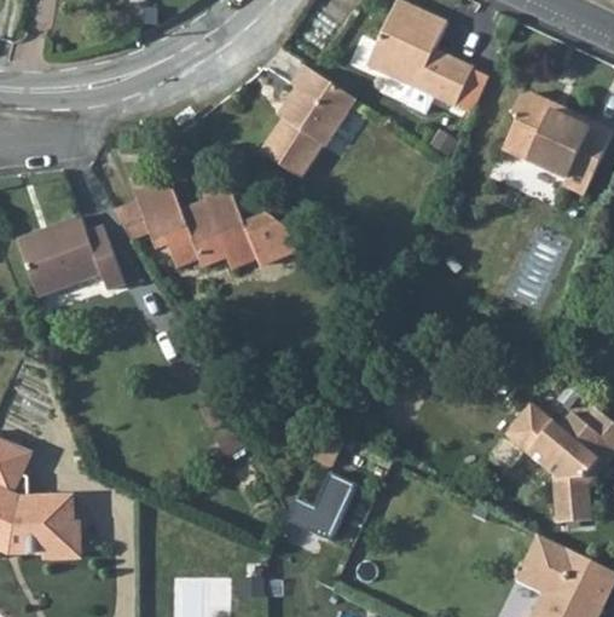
[(430,52),(433,46),(446,19),(404,0),(394,0),(365,64),(453,105),(455,103),(471,67),(473,65),(446,52),(442,58),(430,52)]
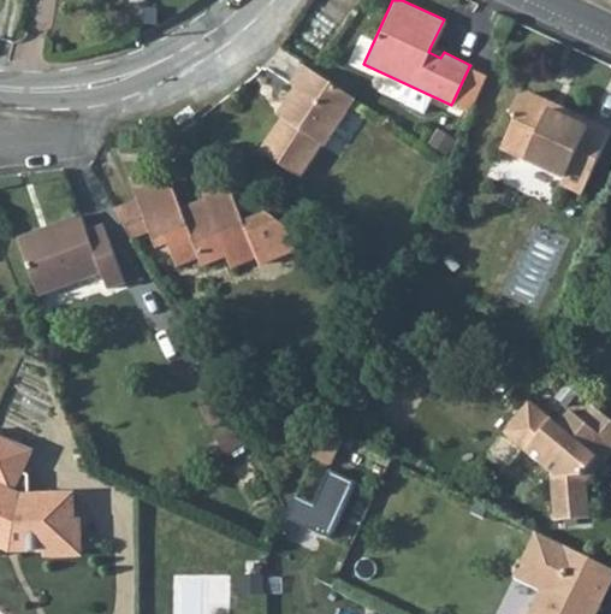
[(444,52),(431,46),(428,52),(440,58),(444,52)]
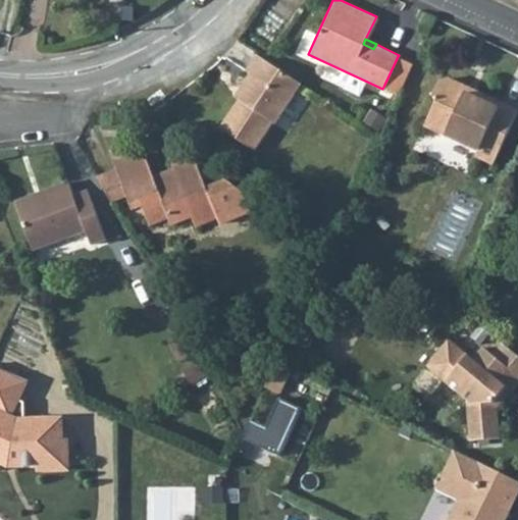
[(244,91),(239,100),(220,126),(255,150),(289,101),(300,83),(256,53),(246,69),(250,72),(240,89),(244,91)]
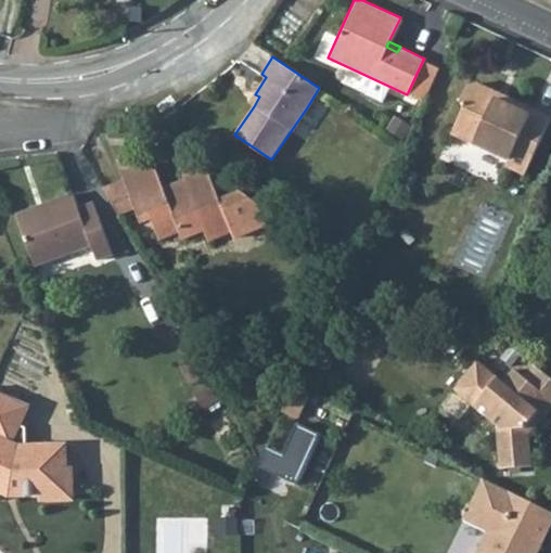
[(423,60),(408,92),(424,100),(438,68),(439,67),(423,60)]
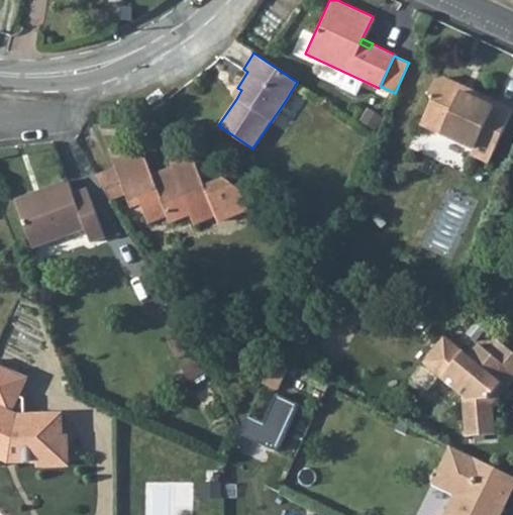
[(429,101),(418,124),(472,147),(469,155),(487,163),(510,109),(492,102),(490,107),(459,94),(456,86),(439,78),(431,80),(425,94),(429,101)]
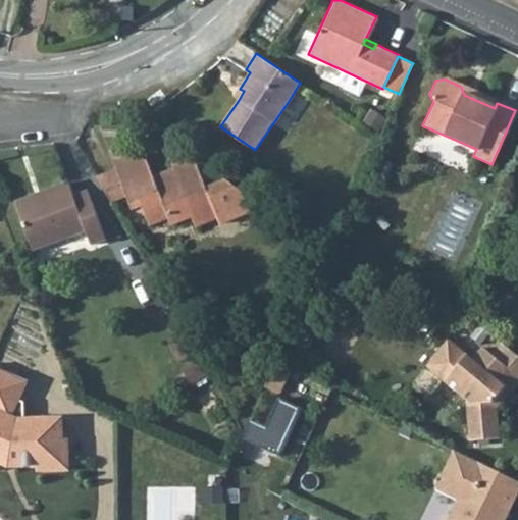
[(289,126),(311,94),(301,87),(278,119),(289,126)]
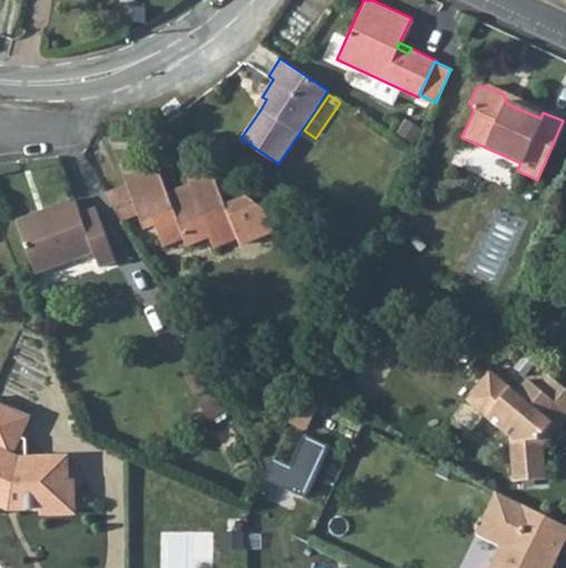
[(262,97),(256,106),(261,109),(266,99),(262,97)]
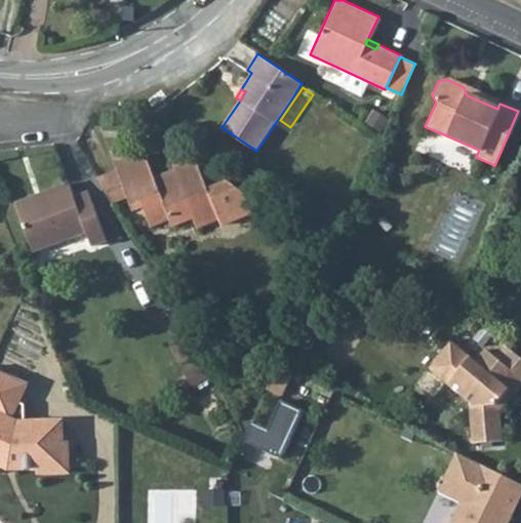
[(146,158),(112,162),(116,172),(127,197),(133,213),(144,208),(152,227),(171,218),(174,227),(194,218),(198,229),(221,219),(224,228),(254,214),(245,194),(230,183),(209,191),(196,159),(174,169),(176,175),(156,184),(146,158)]
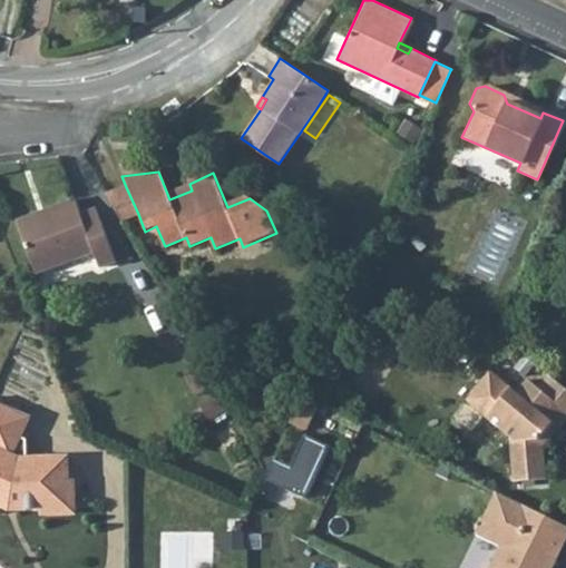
[(126,187),(109,196),(123,222),(138,214),(126,187)]
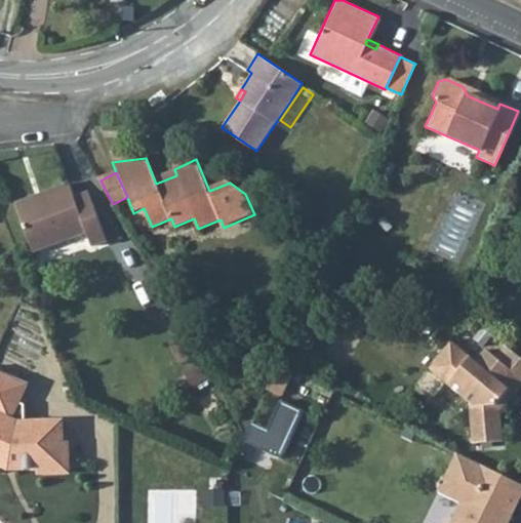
[(43,200),(17,208),(32,250),(87,233),(92,247),(106,243),(90,194),(76,199),(71,185),(40,195),(43,200)]
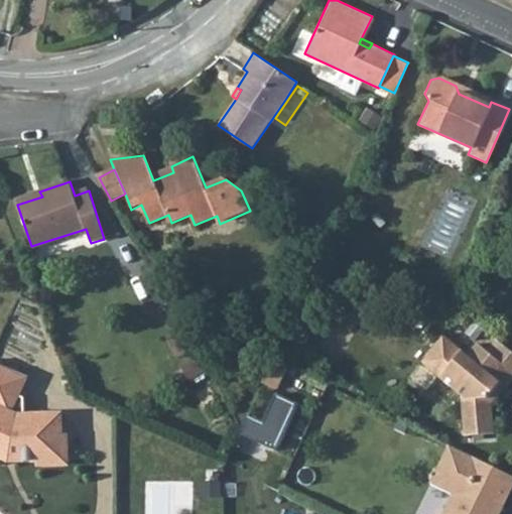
[(496,436),(494,405),(493,393),(500,392),(504,387),(507,390),(511,383),(511,351),(498,340),(487,354),(478,347),(469,360),(464,356),(441,383),(468,404),(465,408),(467,438),(496,436)]
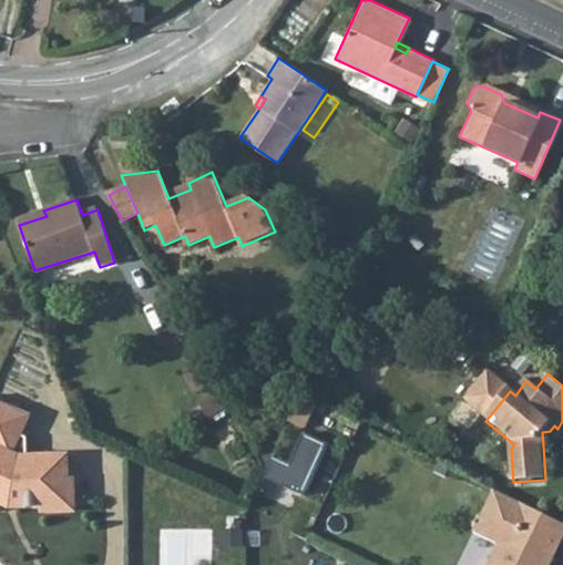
[(298,393),(286,419),(302,427),(314,401),(298,393)]
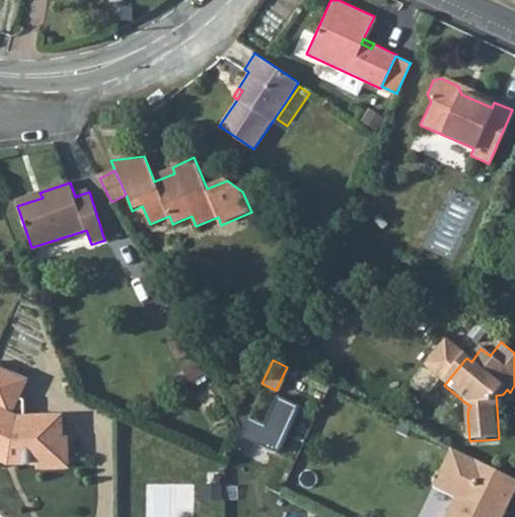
[(19,377),(0,368),(0,455),(16,463),(32,463),(39,469),(58,469),(64,464),(63,444),(58,439),(58,419),(21,419),(21,401),(11,396),(19,377)]
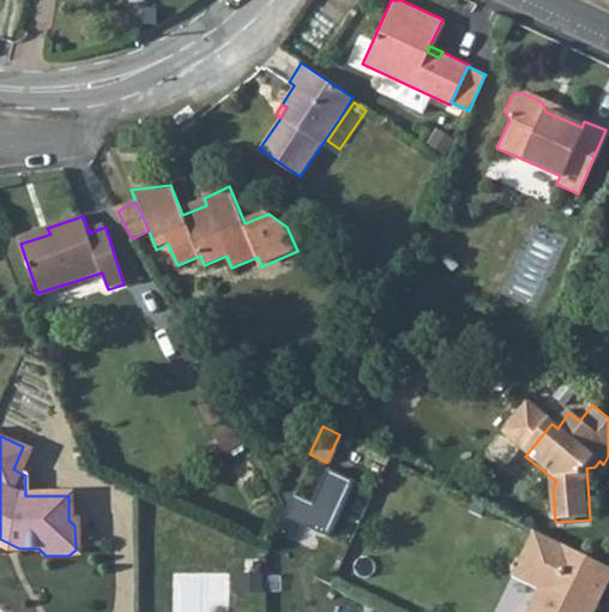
[(586,468),(588,483),(596,474),(603,465),(600,461),(595,467),(586,468)]
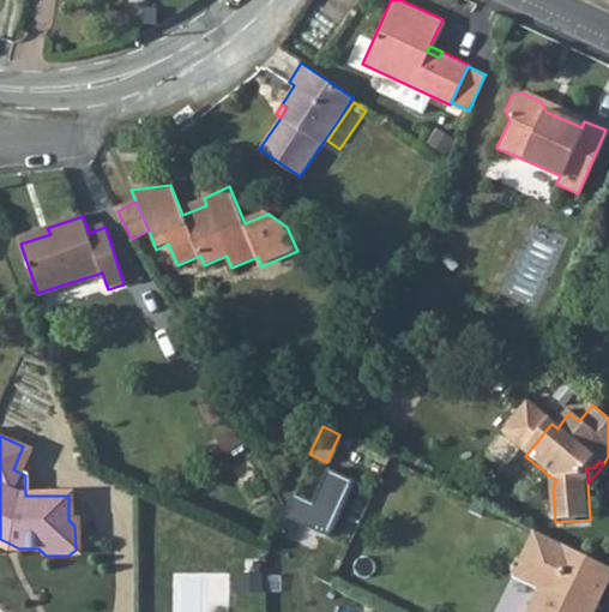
[(538,531),(516,575),(540,588),(554,564),(564,543),(538,531)]
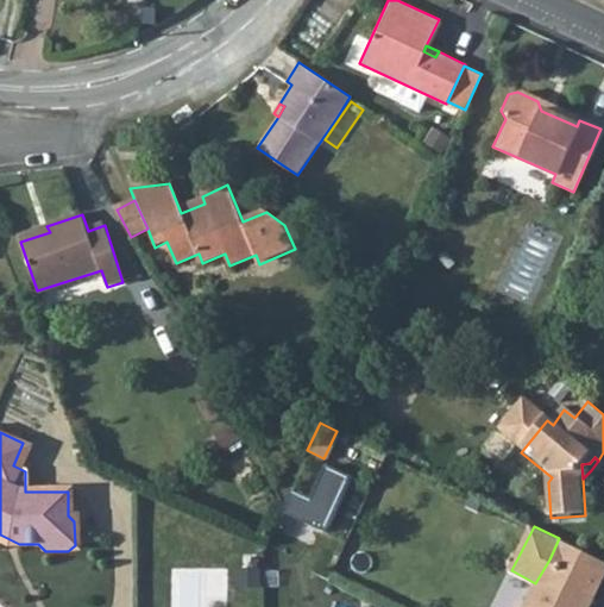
[(549,559),(535,583),(540,584),(528,606),(592,606),(603,583),(603,559),(559,538),(549,559)]
